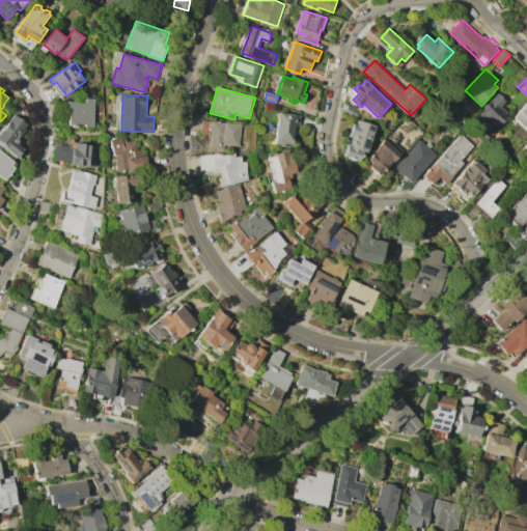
[(501,94),(517,109),(486,142),(470,127),(501,94)]
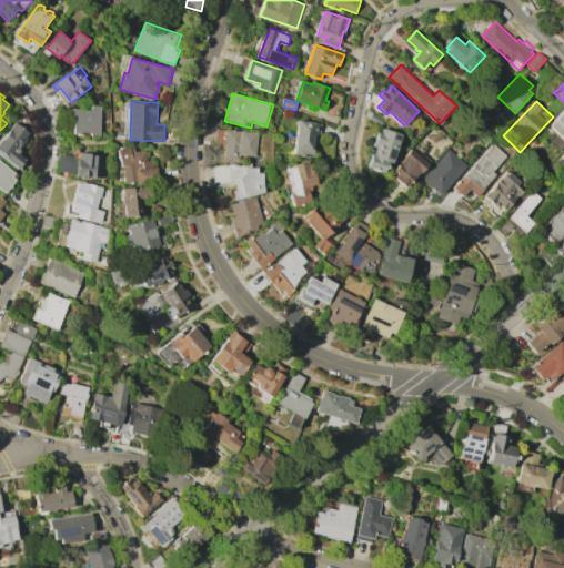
[(72,109),(94,109),(94,105),(102,105),(102,135),(93,134),(94,132),(87,132),(87,133),(83,133),(83,134),(79,134),(79,133),(76,133),(76,118),(72,118),(72,109)]
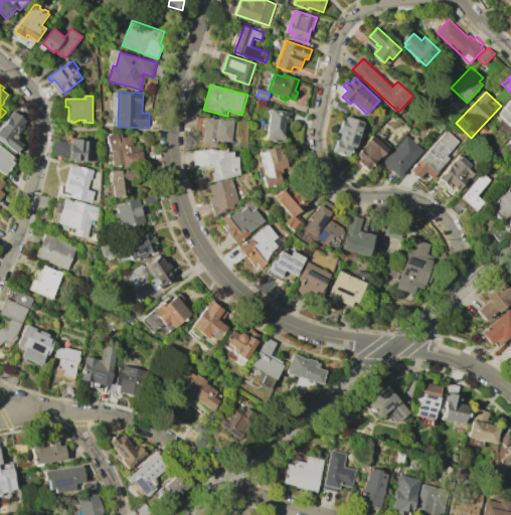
[(510,135),(508,137),(497,127),(503,121),(498,116),(510,101),(510,135)]
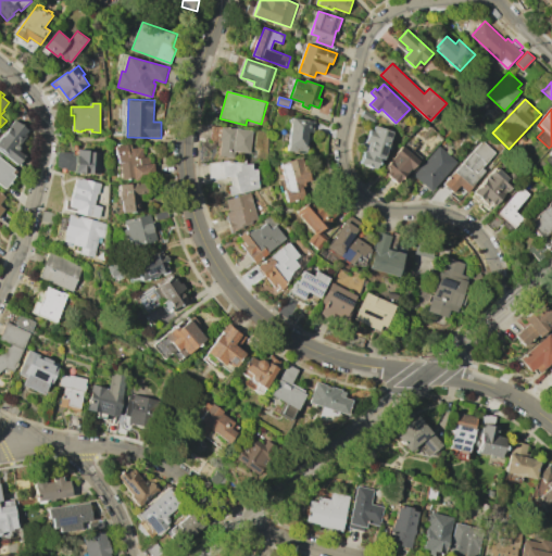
[(366,110),(377,117),(373,124),(362,116),(366,110)]
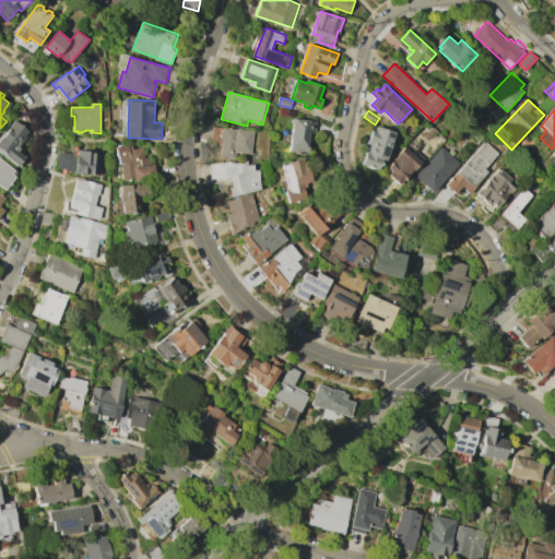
[(294,123),(292,123),(293,118),(317,122),(315,133),(311,132),(308,154),(290,152),(294,123)]
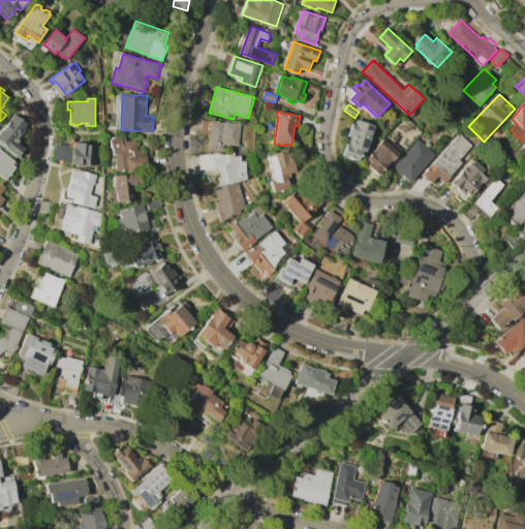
[(0,133),(17,114),(27,122),(24,126),(26,128),(19,136),(21,138),(21,139),(22,141),(21,142),(27,147),(19,157),(0,142),(0,133)]
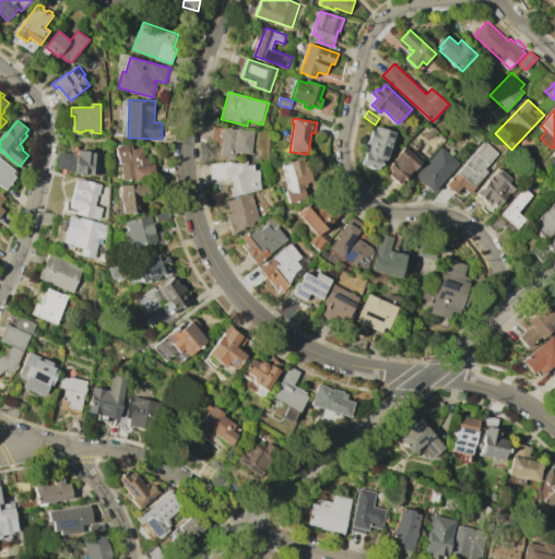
[(366,153),(368,153),(373,143),(368,142),(373,130),(376,131),(378,126),(396,132),(386,159),(381,158),(378,169),(362,164),(366,153)]
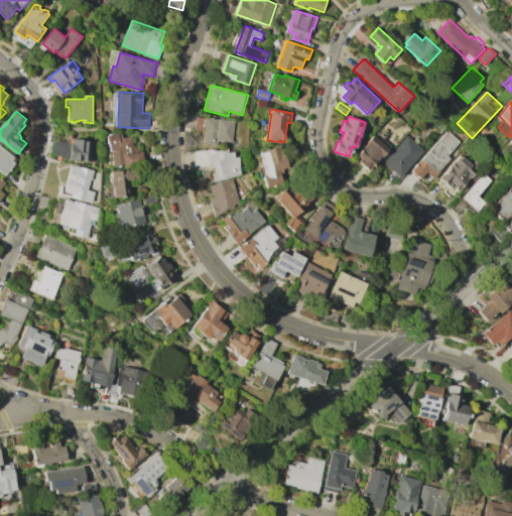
[(207,128),(205,128),(207,118),(236,121),(234,141),(219,139),(218,146),(205,144),(207,128)]
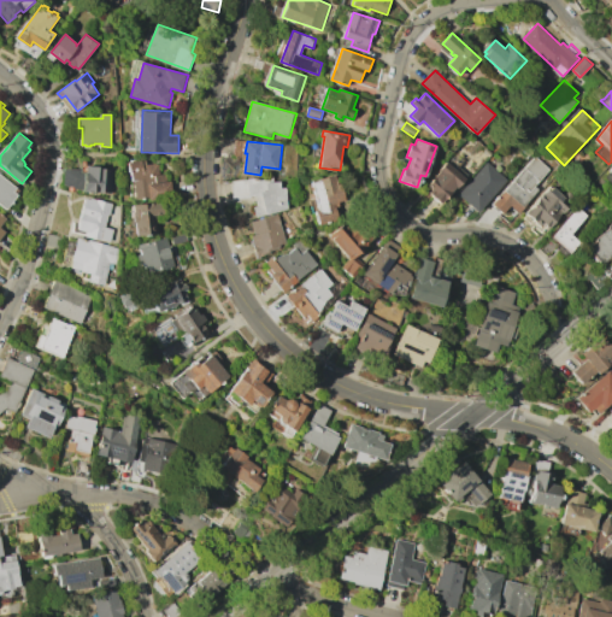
[(539,156),(552,169),(537,186),(541,189),(519,212),(512,205),(505,212),(495,204),(539,156)]
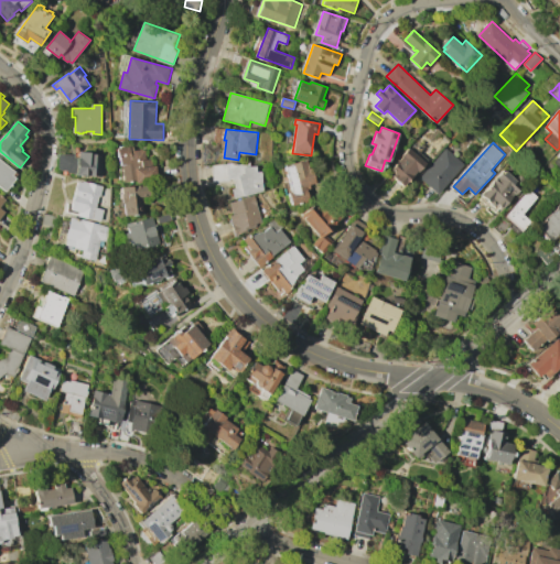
[(135,145),(136,150),(147,149),(148,159),(152,159),(153,165),(158,165),(159,180),(138,182),(138,180),(126,181),(124,164),(122,164),(121,155),(120,155),(119,148),(135,145)]
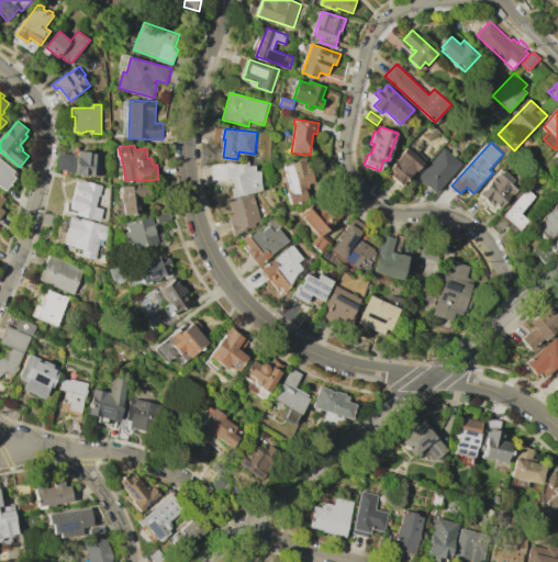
[(401,157),(400,156),(408,147),(416,155),(419,153),(426,159),(402,186),(391,176),(394,172),(390,169),(401,157)]
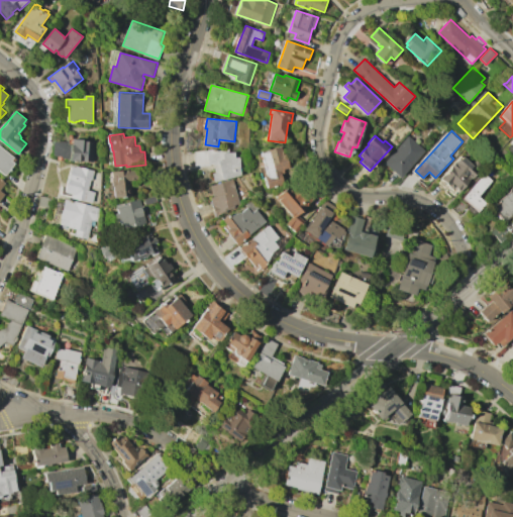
[(410,135),(426,150),(402,178),(386,163),(410,135)]
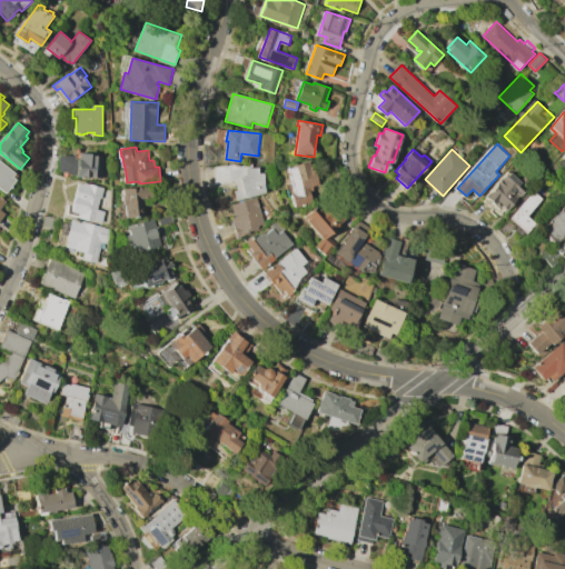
[(60,156),(76,156),(76,159),(81,159),(81,152),(106,153),(105,178),(78,177),(79,175),(69,173),(69,172),(60,171),(60,156)]
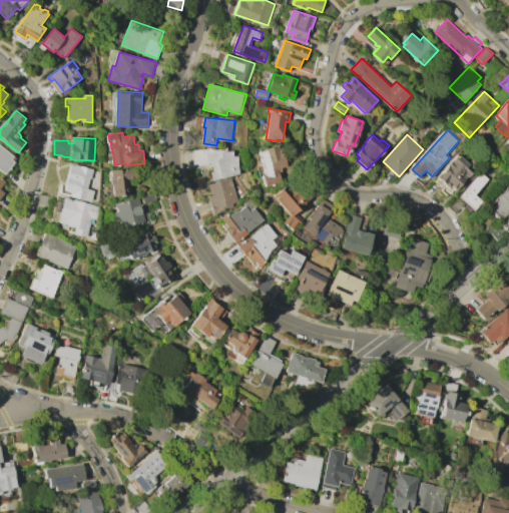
[(0,143),(15,156),(13,159),(16,161),(12,167),(13,168),(11,169),(10,169),(6,173),(0,168),(0,143)]
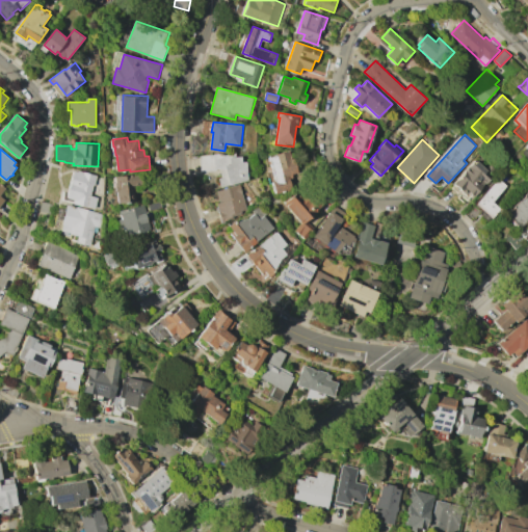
[(270,160),(269,158),(276,156),(275,155),(290,151),(292,159),(295,158),(298,173),(292,174),(293,178),(290,179),(292,189),(275,194),(272,182),(275,181),(271,164),(269,164),(268,161),(270,160)]
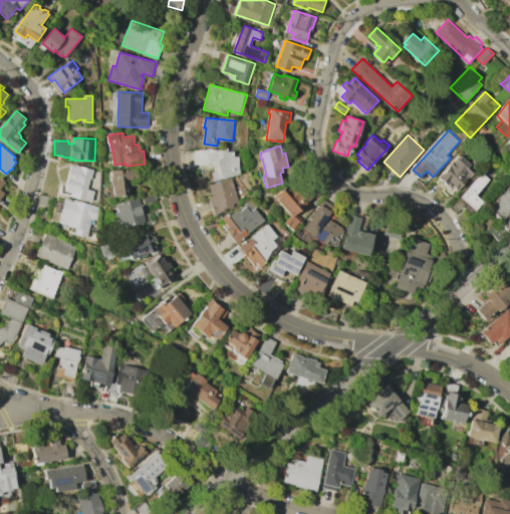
[(229,148),(229,152),(234,151),(235,157),(239,157),(240,174),(214,181),(211,172),(216,171),(215,164),(210,164),(210,165),(193,166),(192,150),(229,148)]
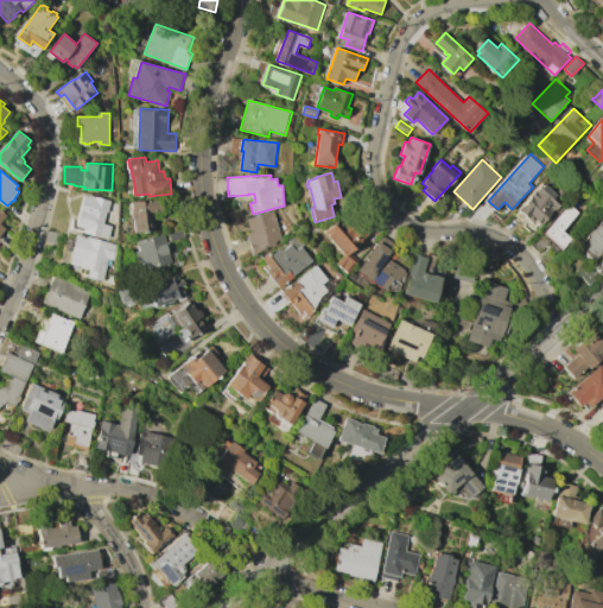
[(520,213),(519,210),(546,183),(557,194),(562,189),(566,194),(560,198),(564,202),(540,226),(534,220),(531,222),(526,217),(524,221),(518,215),(520,213)]
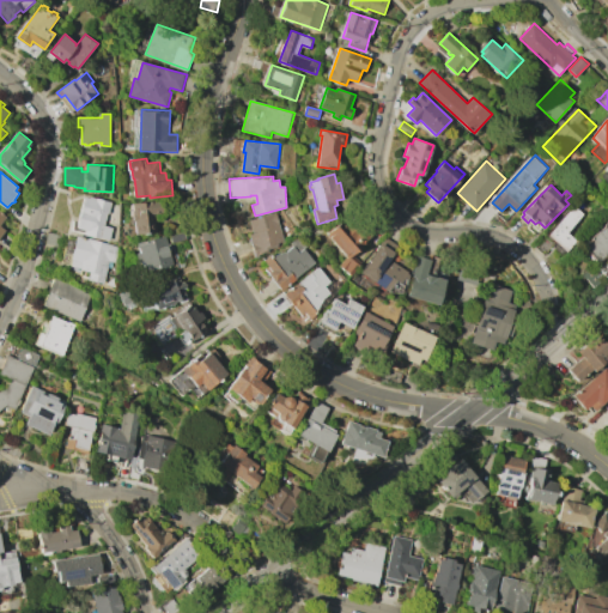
[(85,195),(114,202),(111,213),(109,212),(107,225),(114,228),(111,240),(85,234),(86,230),(78,228),(85,195)]
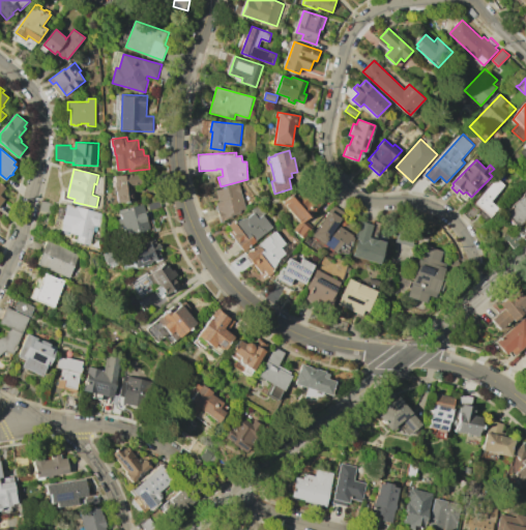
[(146,172),(148,182),(136,184),(137,193),(134,193),(135,200),(119,202),(116,175),(146,172)]
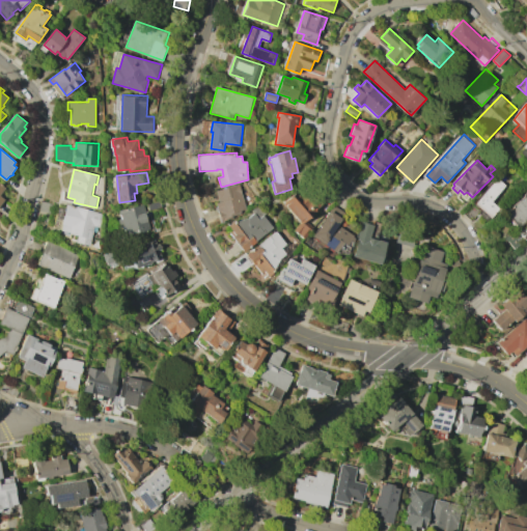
[(498,177),(506,186),(491,201),(499,208),(488,221),(479,213),(481,211),(474,203),(498,177)]
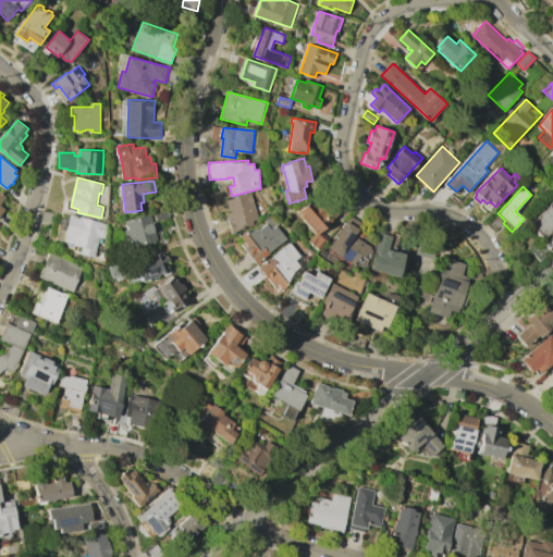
[(0,219),(0,220),(7,208),(2,206),(9,196),(0,190),(0,219)]
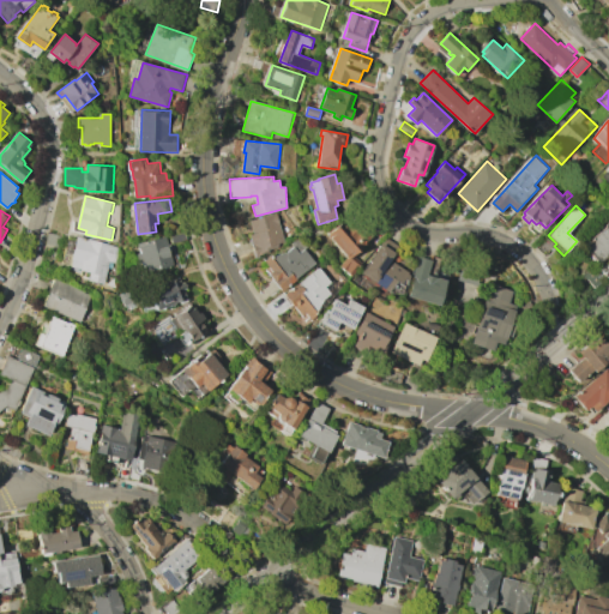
[(279,212),(287,242),(281,244),(281,246),(270,250),(271,254),(257,258),(251,235),(255,234),(252,221),(279,212)]
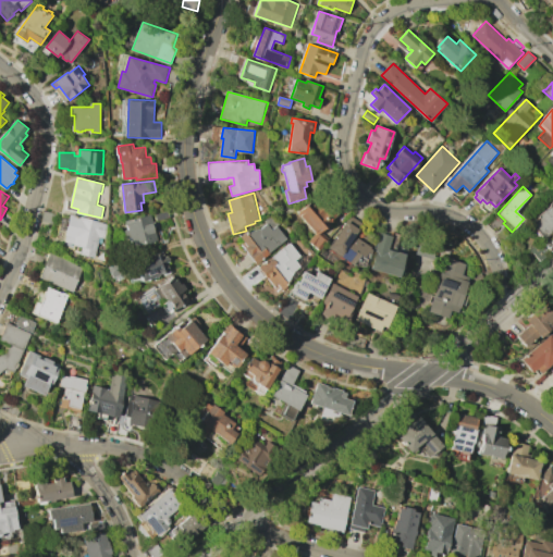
[(298,211),(297,210),(303,205),(304,207),(312,199),(324,212),(331,206),(340,214),(322,232),(330,238),(319,250),(309,240),(316,235),(298,214),(298,211)]
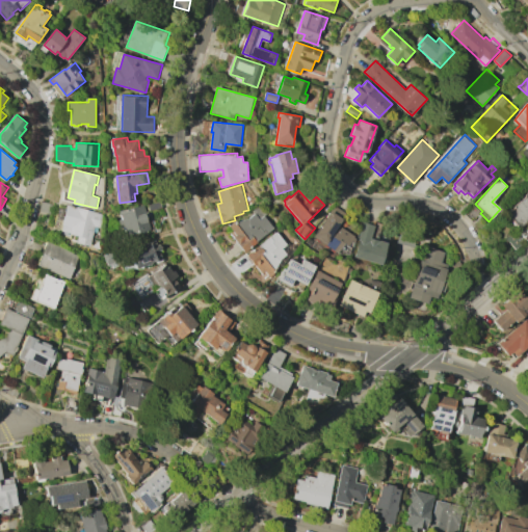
[(516,207),(515,206),(527,197),(527,195),(526,194),(527,193),(527,240),(516,250),(506,238),(519,228),(507,213),(516,207)]
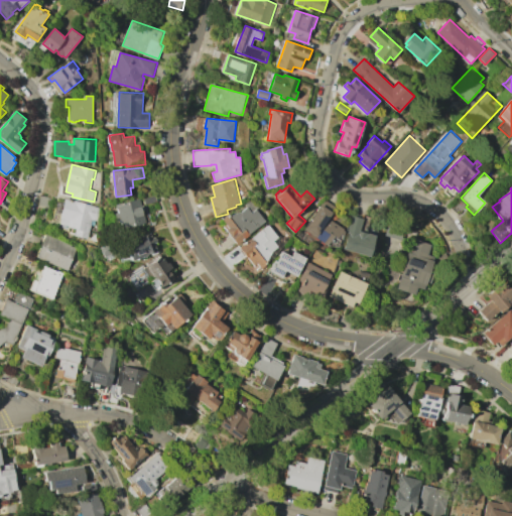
[(42,195),(53,198),(51,208),(39,205),(42,195)]
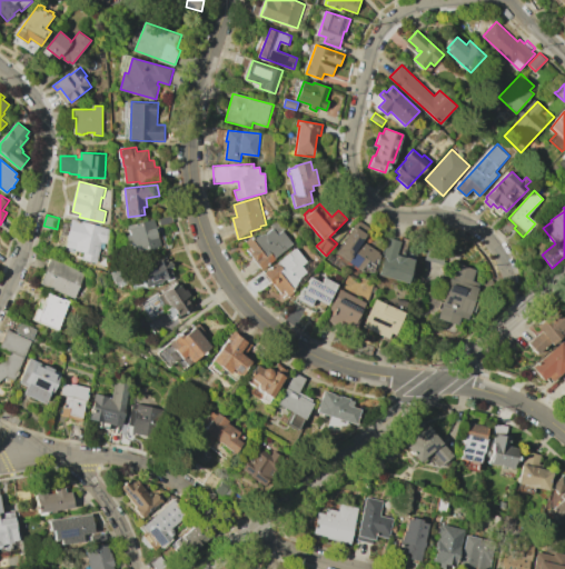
[(172,215),(175,221),(161,226),(159,219),(172,215)]
